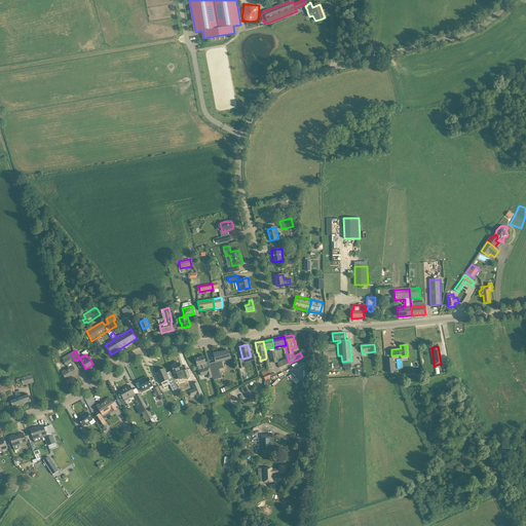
[(224,368),(222,362),(231,359),(232,360),(232,359),(231,358),(230,358),(228,350),(218,353),(218,352),(214,353),(216,363),(210,364),(209,364),(214,380),(222,378),(219,369),(224,368)]
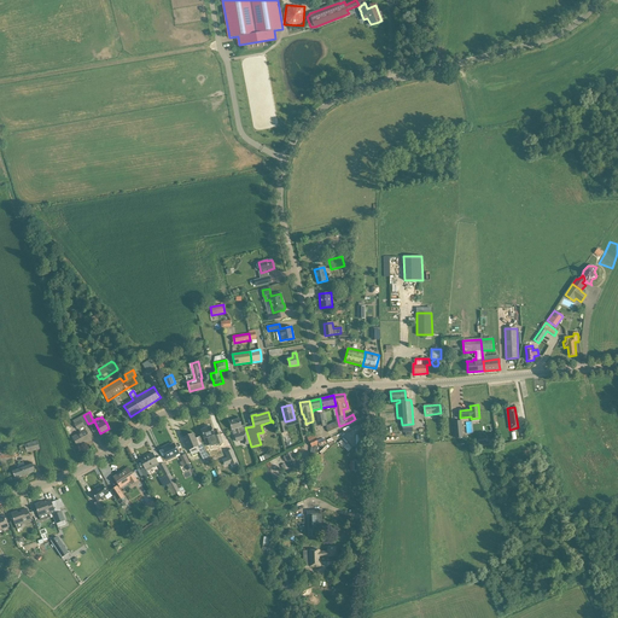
[(85,426),(88,424),(83,415),(74,421),(75,424),(77,429),(79,429),(81,432),(73,437),(77,447),(91,439),(86,431),(87,430),(85,426)]
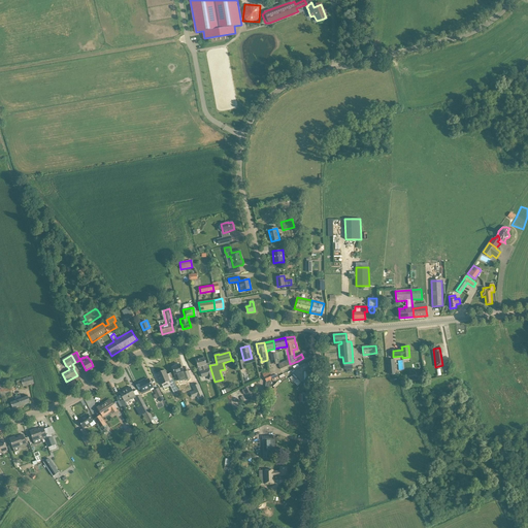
[(206,365),(205,363),(204,358),(196,360),(198,367),(201,366),(202,371),(200,371),(202,377),(208,375),(209,380),(213,378),(210,368),(206,370),(204,365),(206,365)]
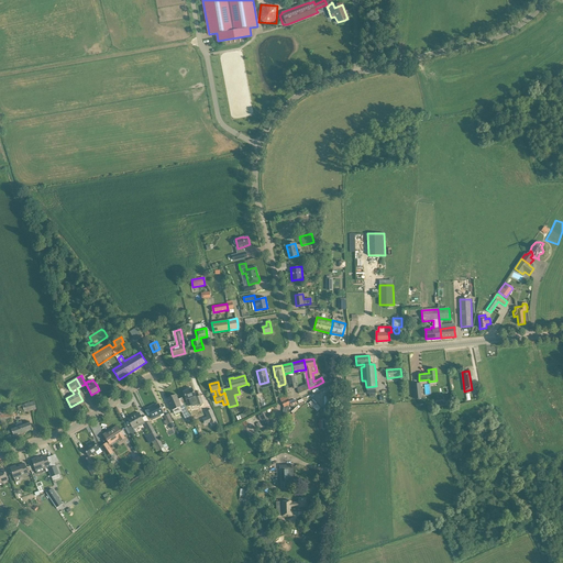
[(196,397),(195,394),(192,388),(184,392),(186,399),(188,404),(192,403),(192,405),(197,404),(198,406),(203,404),(200,396),(196,397)]
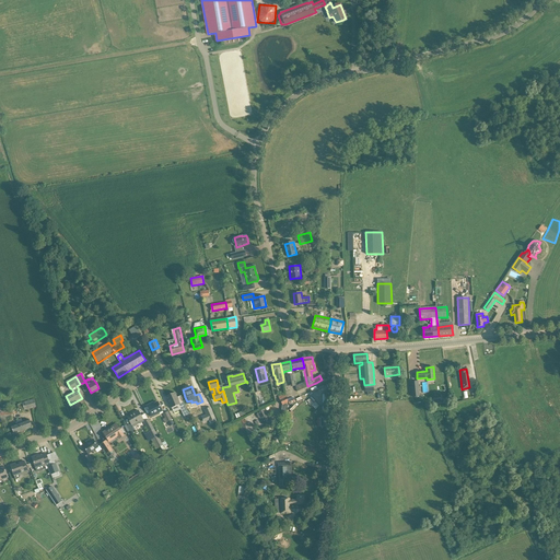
[(171,408),(179,405),(181,407),(179,407),(184,417),(189,413),(184,403),(181,396),(177,397),(175,393),(166,396),(170,404),(168,404),(171,408)]
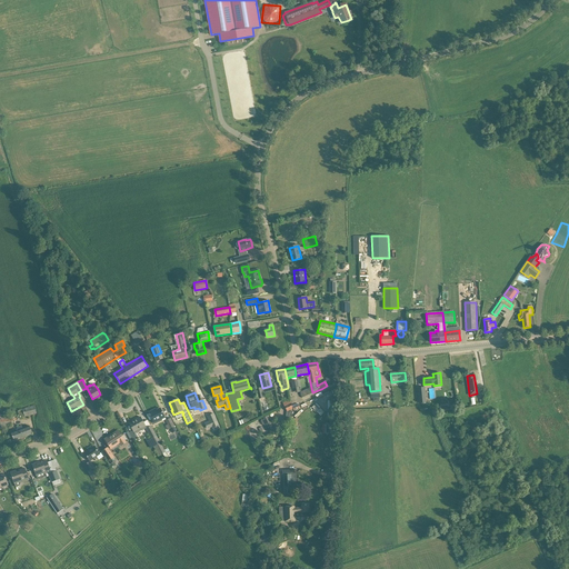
[(20,418),(25,417),(37,413),(35,406),(22,409),(18,411),(20,418)]
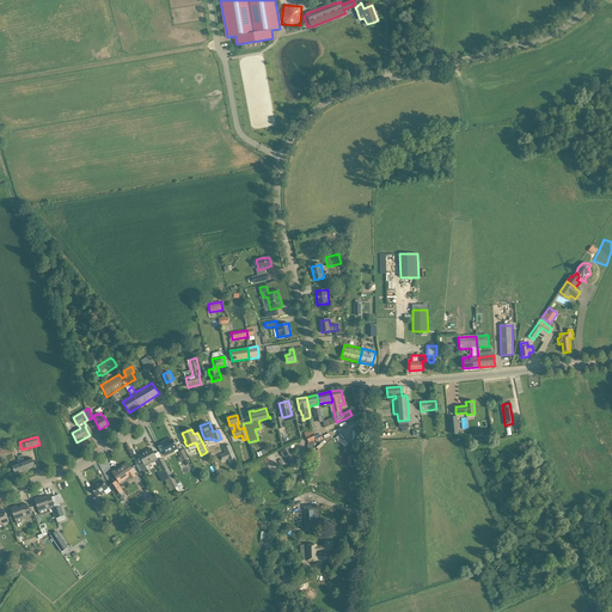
[(177,448),(176,445),(172,439),(169,441),(169,442),(166,444),(165,441),(160,444),(160,445),(160,446),(160,447),(165,454),(177,448)]
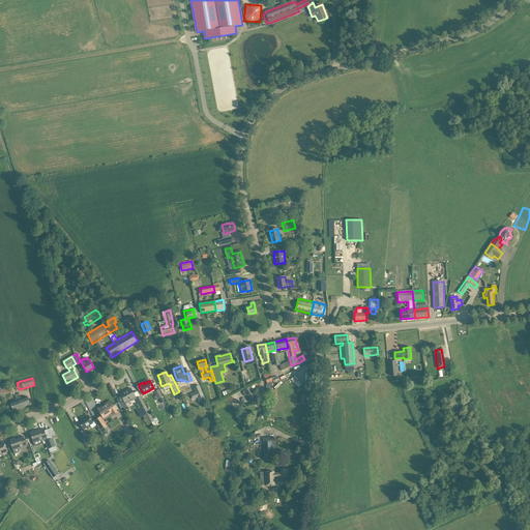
[(194,398),(200,395),(197,385),(190,386),(194,398)]
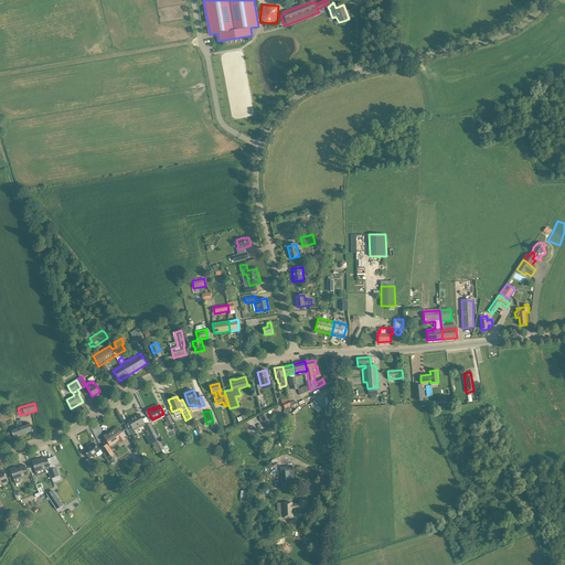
[(1,423),(13,422),(11,412),(0,412),(0,420),(1,423)]
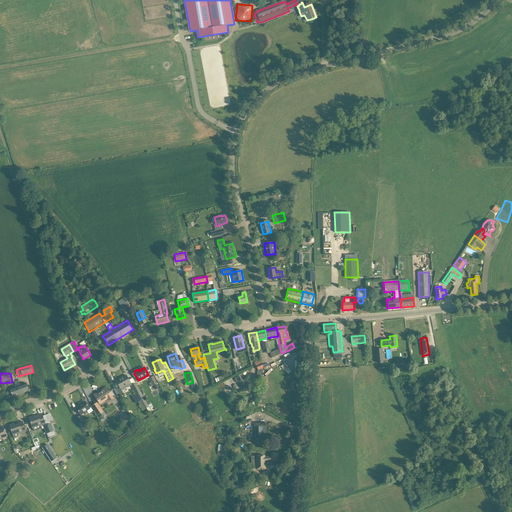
[(243,375),(242,376),(241,374),(235,377),(235,378),(234,378),(236,382),(237,382),(240,388),(247,385),(244,379),(245,378),(243,375)]
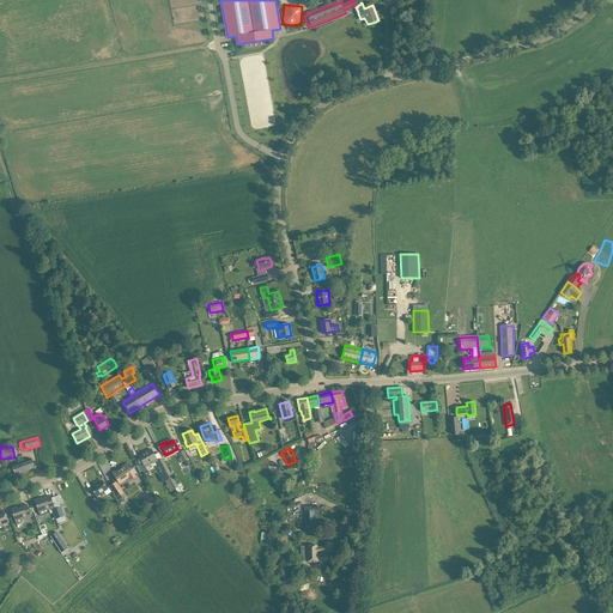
[(144,463),(139,466),(143,472),(145,474),(149,473),(145,466),(152,461),(156,460),(163,472),(162,473),(171,491),(178,487),(163,459),(158,462),(157,460),(155,455),(151,449),(151,450),(145,454),(145,453),(139,456),(143,461),(144,463)]
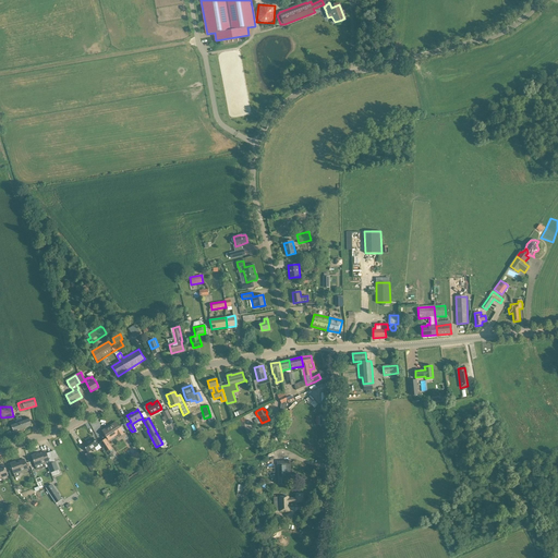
[(171,417),(168,410),(162,413),(165,416),(162,417),(165,422),(167,421),(168,423),(172,421),(171,419),(171,417)]
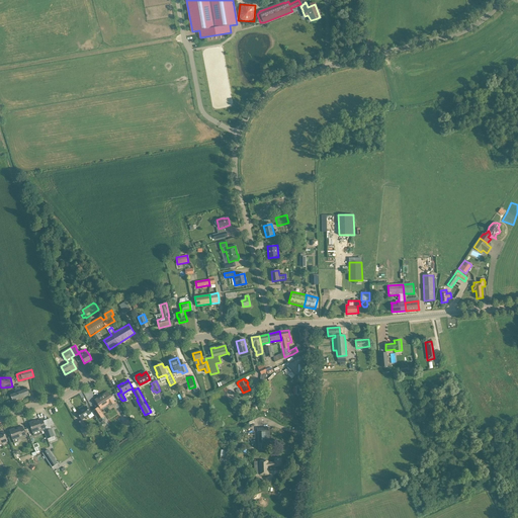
[(29,395),(28,391),(27,387),(20,390),(19,386),(15,389),(16,392),(10,394),(11,397),(13,402),(29,395)]
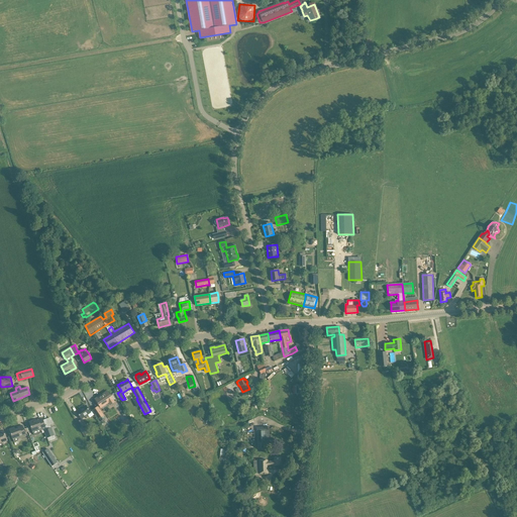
[(96,400),(99,404),(101,408),(109,402),(109,403),(113,400),(112,398),(115,396),(111,390),(108,392),(107,391),(101,395),(102,396),(96,400)]
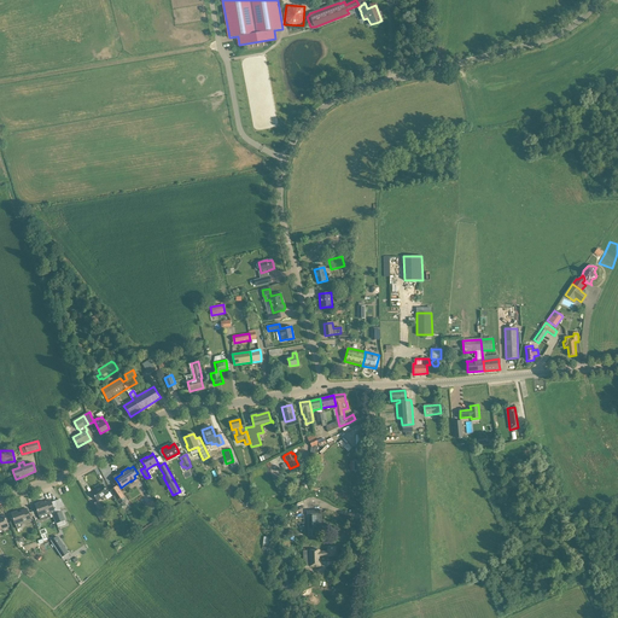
[(108,493),(106,490),(103,485),(95,490),(97,490),(93,494),(95,499),(98,501),(105,495),(108,493)]
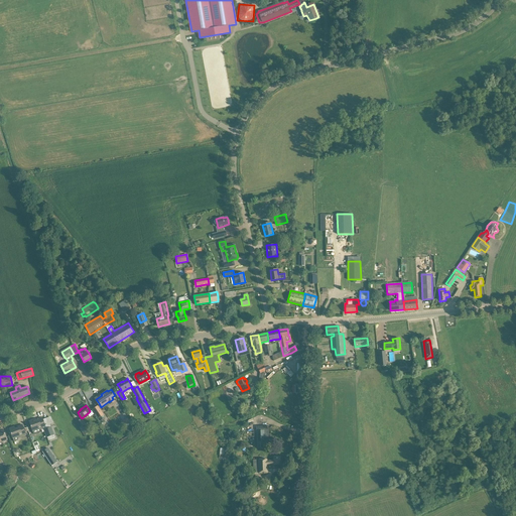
[(98,405),(92,409),(98,418),(99,420),(105,416),(104,414),(98,405)]
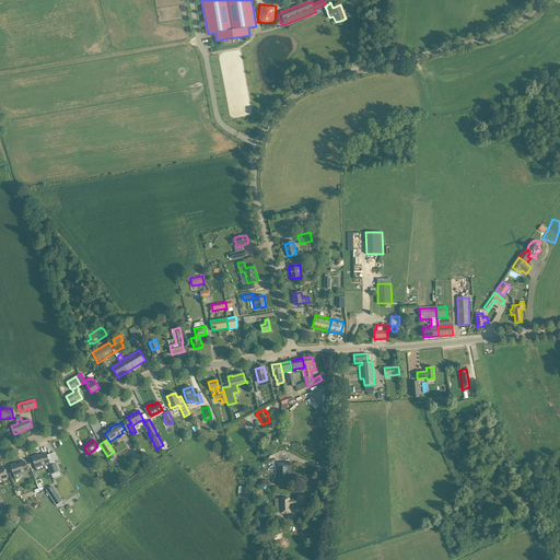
[(38,454),(32,457),(34,462),(36,467),(37,471),(38,471),(39,471),(41,470),(42,470),(44,469),(44,467),(48,465),(51,475),(58,471),(55,461),(54,461),(50,454),(47,455),(46,453),(42,455),(39,456),(38,454)]
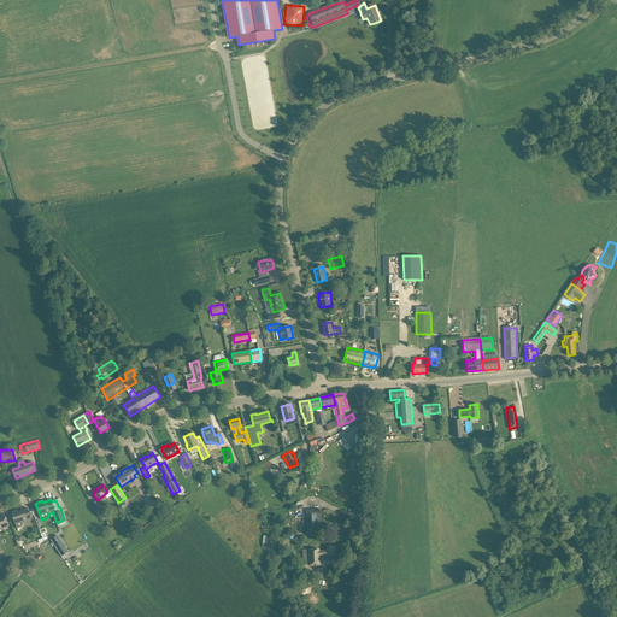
[(98,501),(92,504),(99,517),(101,516),(105,515),(98,501)]
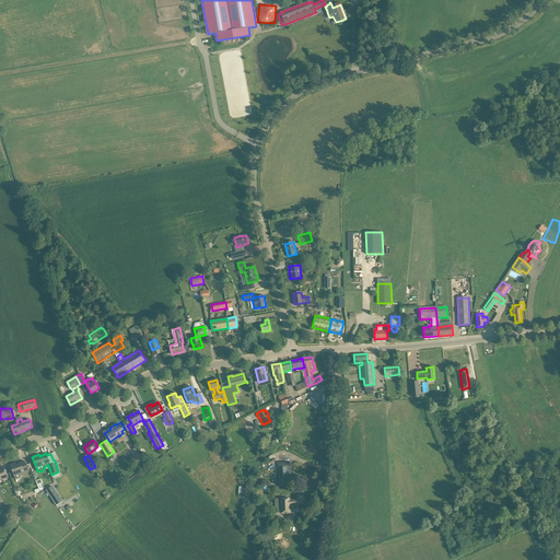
[(28,473),(26,466),(24,461),(20,463),(21,463),(16,465),(15,463),(10,465),(12,470),(14,476),(15,479),(20,478),(21,476),(20,474),(22,473),(22,475),(28,473)]
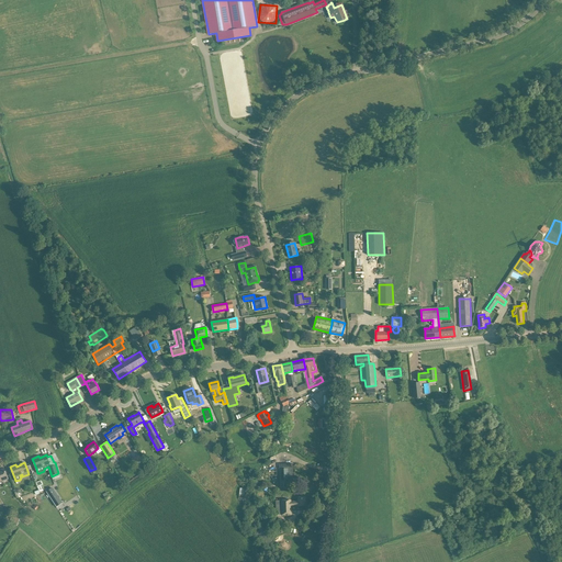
[(289,487),(289,485),(293,484),(292,469),(288,469),(288,464),(280,464),(281,469),(280,469),(280,487),(289,487)]
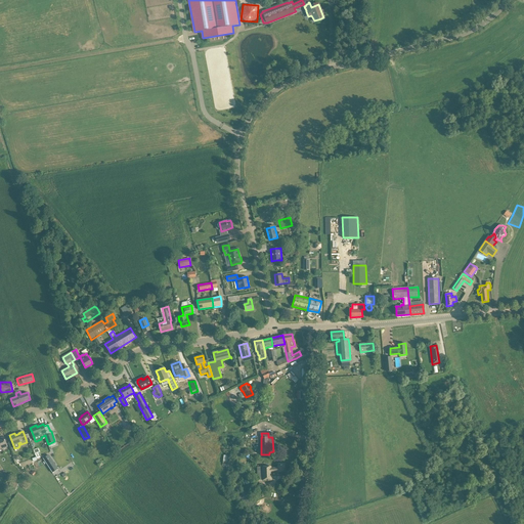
[(255,461),(256,456),(257,453),(253,452),(252,454),(248,453),(244,466),(246,467),(248,461),(249,459),(255,461)]
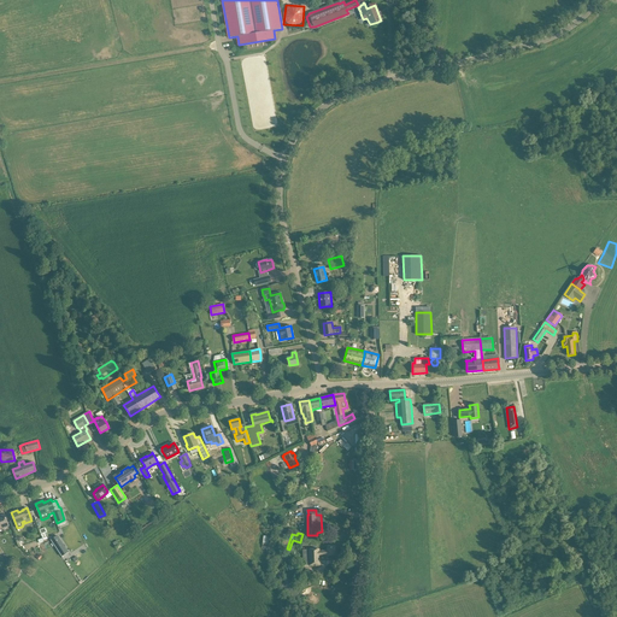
[(57,536),(51,540),(62,557),(68,552),(57,536)]
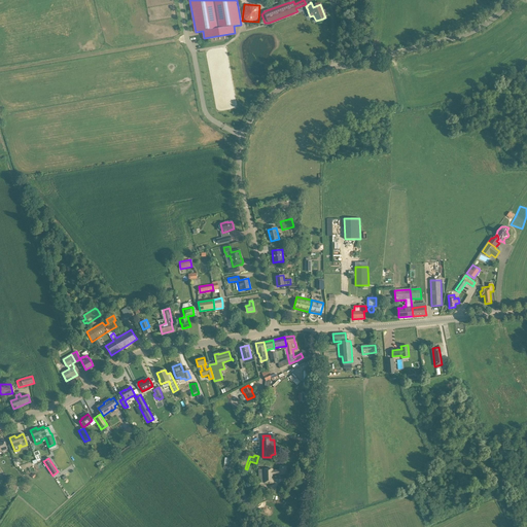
[(273,470),(273,475),(280,475),(286,475),(286,466),(279,466),(279,470),(273,470)]
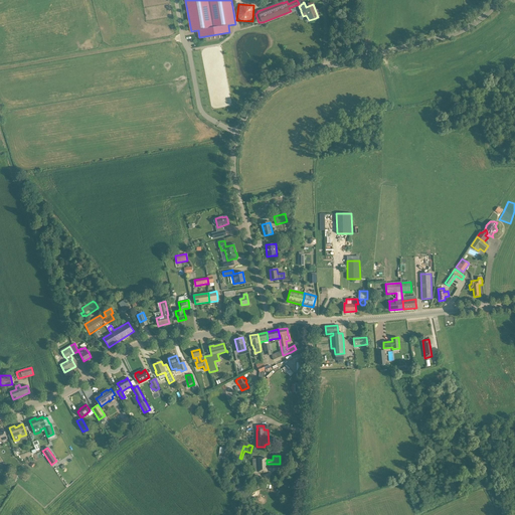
[(264,459),(258,459),(258,468),(259,472),(263,472),(263,473),(264,473),(264,472),(267,472),(267,464),(267,460),(267,459),(264,459)]
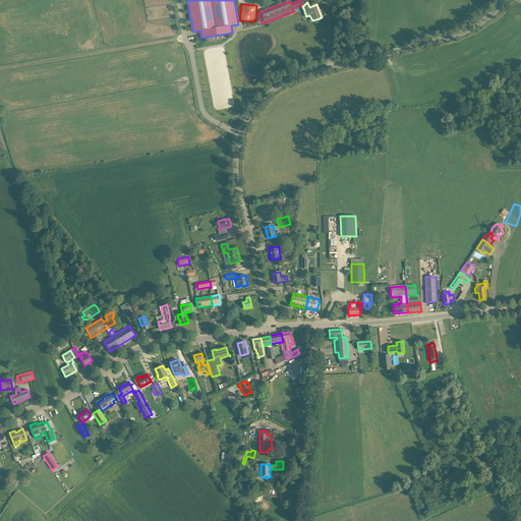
[(8,485),(15,487),(18,481),(11,479),(8,485)]
